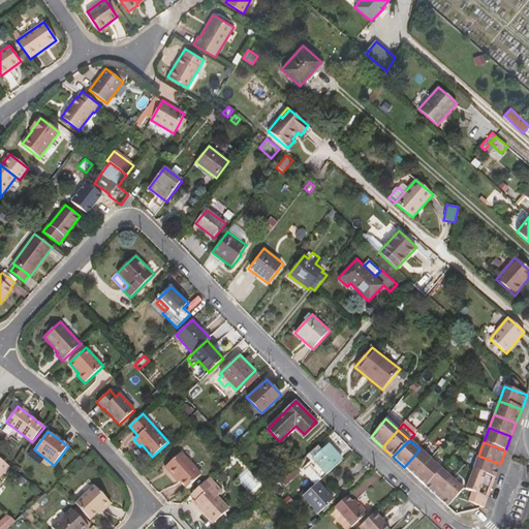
[(325,475),(343,460),(329,443),(311,459),(325,475)]
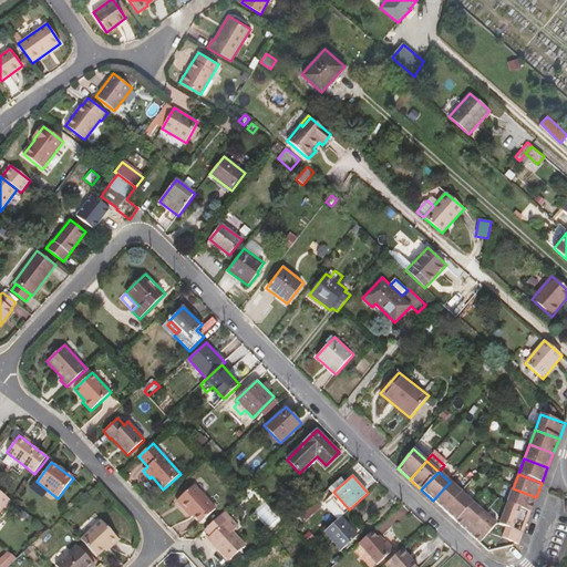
[(450,482),(433,501),(444,511),(462,493),(450,482)]
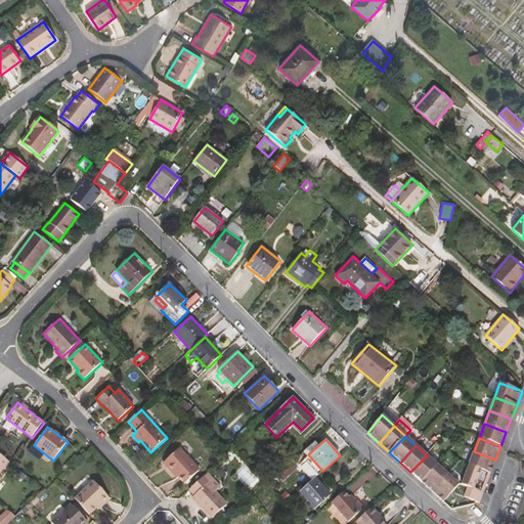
[(200,470),(179,447),(163,463),(177,479),(178,477),(185,484),(200,470)]
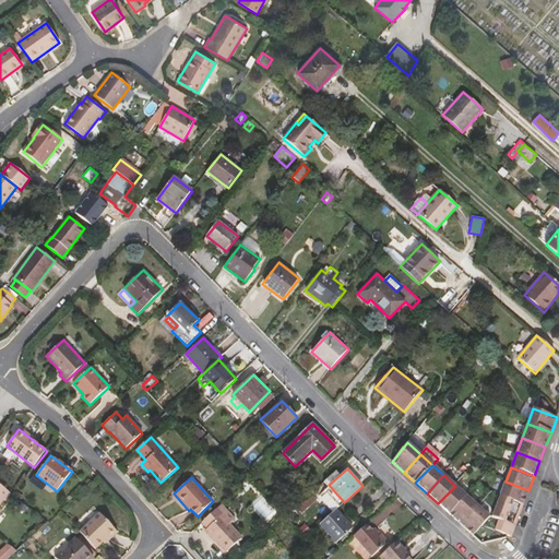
[(521,504),(523,506),(528,490),(506,482),(500,496),(514,502),(521,504)]
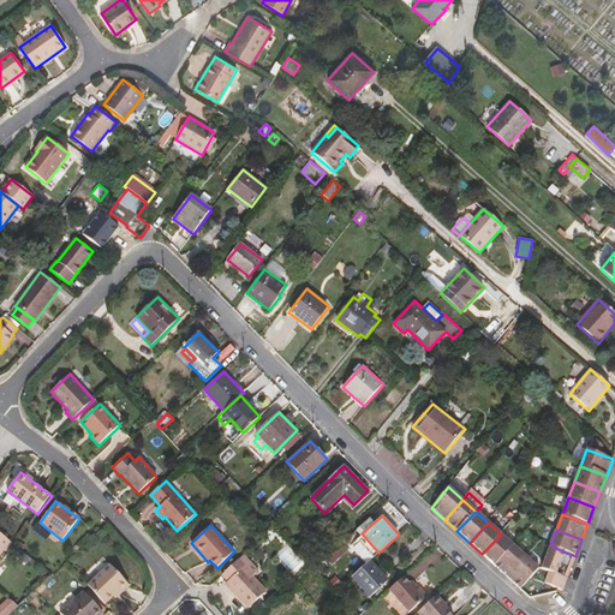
[(12,543),(0,533),(0,555),(4,550),(5,551),(12,543)]
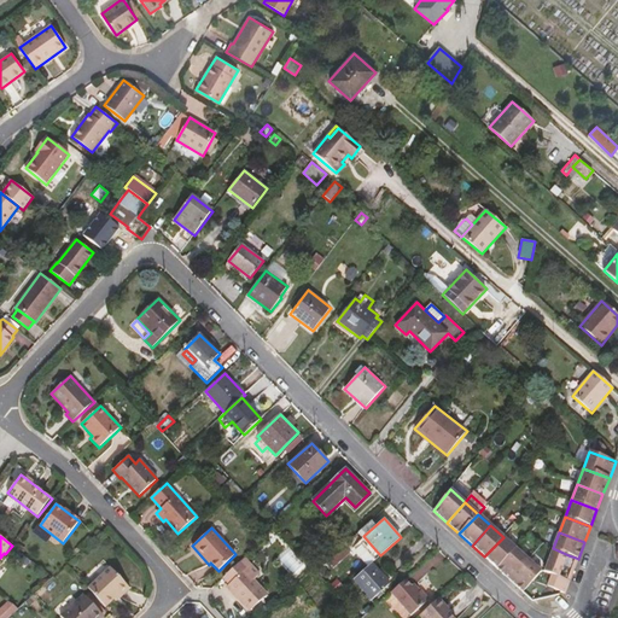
[(503,537),(484,557),(497,569),(516,548),(503,537)]
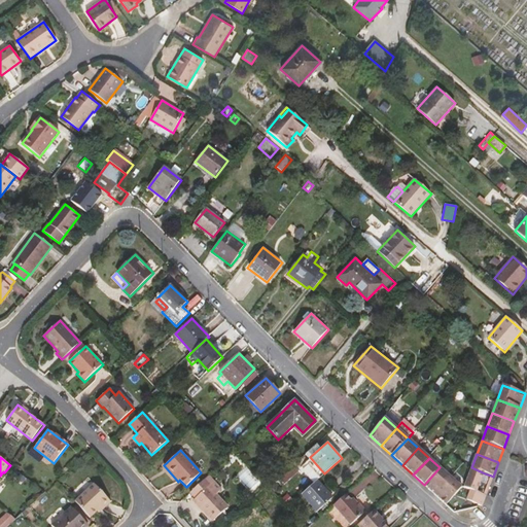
[(246,466),(236,475),(251,492),(261,483),(246,466)]
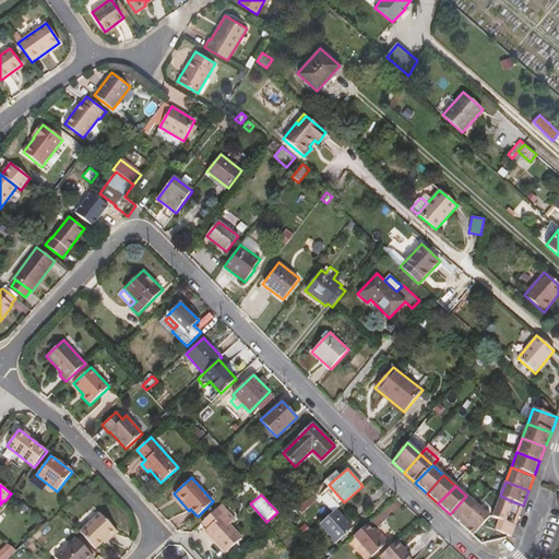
[(466,496),(450,514),(462,525),(478,507),(466,496)]
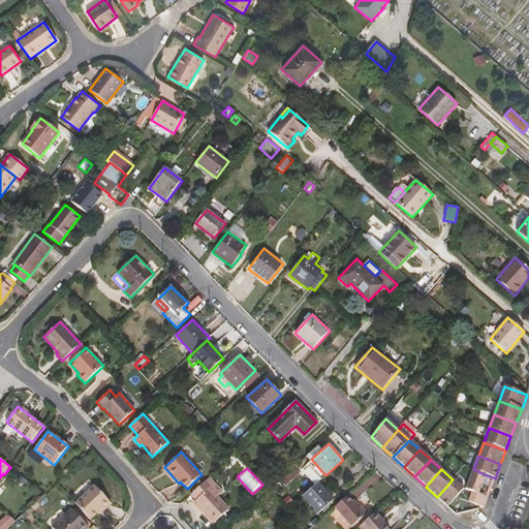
[(478,506),(479,506),(484,508),(488,498),(485,497),(479,494),(483,486),(487,475),(473,469),(466,490),(471,492),(468,502),(478,506)]
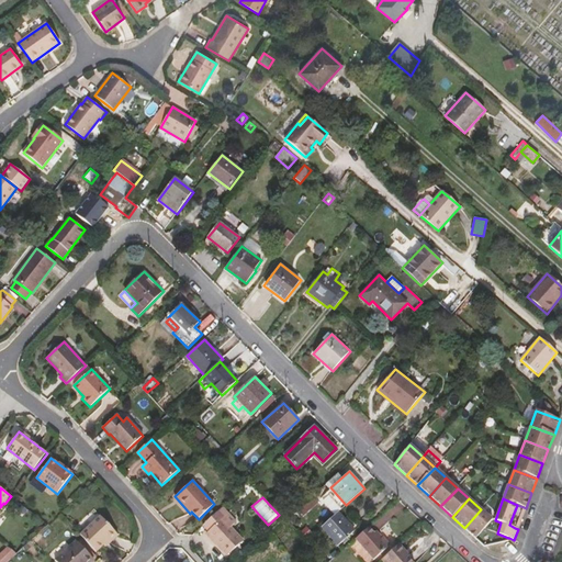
[(513,516),(519,518),(524,507),(517,505),(513,516)]
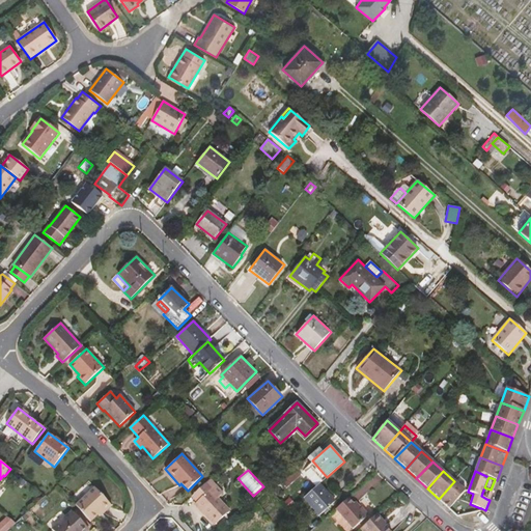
[(211,479),(192,497),(197,502),(194,504),(203,514),(204,513),(215,525),(230,511),(218,498),(224,493),(211,479)]
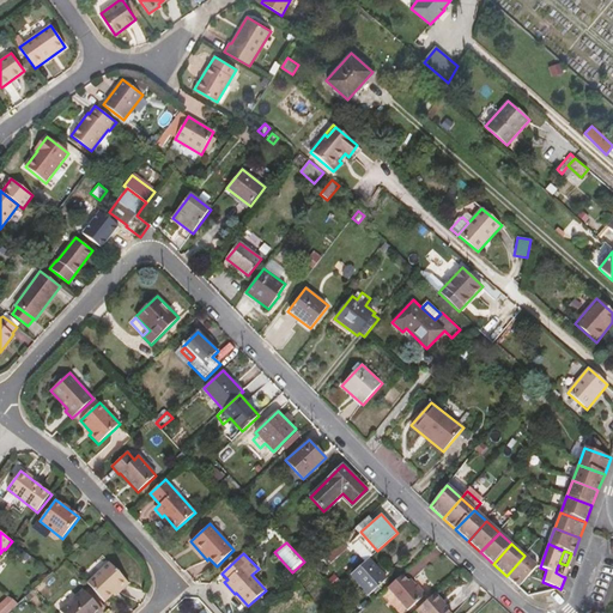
[(525,556),(507,576),(519,587),(538,568),(525,556)]
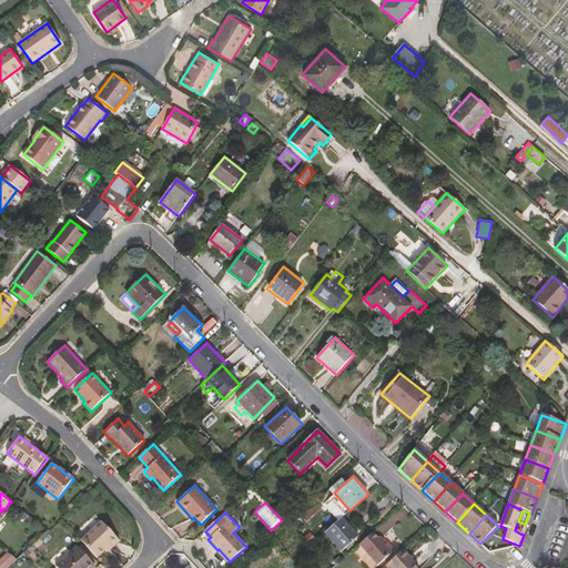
[(343,517),(325,533),(342,551),(359,536),(343,517)]
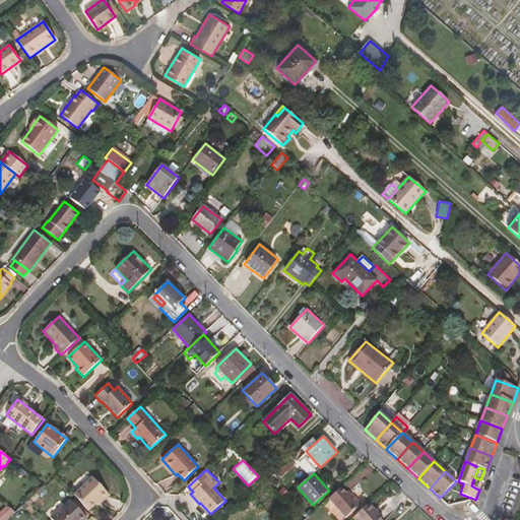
[(74,495),(88,511),(96,504),(101,499),(103,501),(110,496),(92,477),(74,495)]
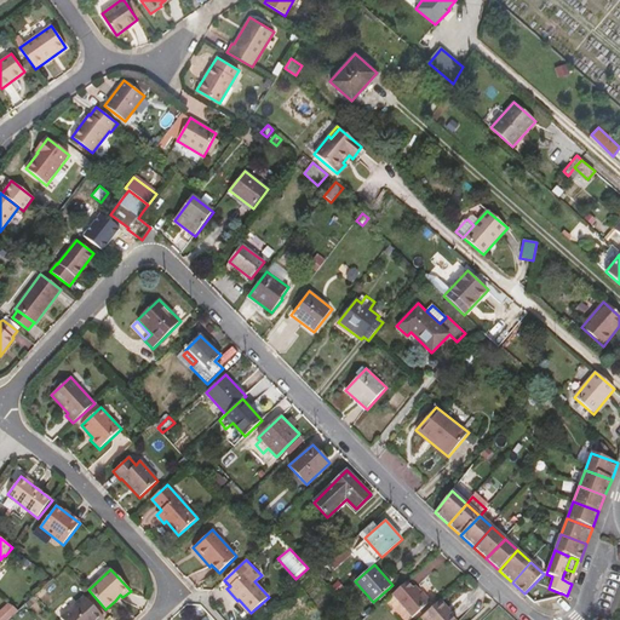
[(562,579),(568,583),(573,572),(566,569),(562,579)]
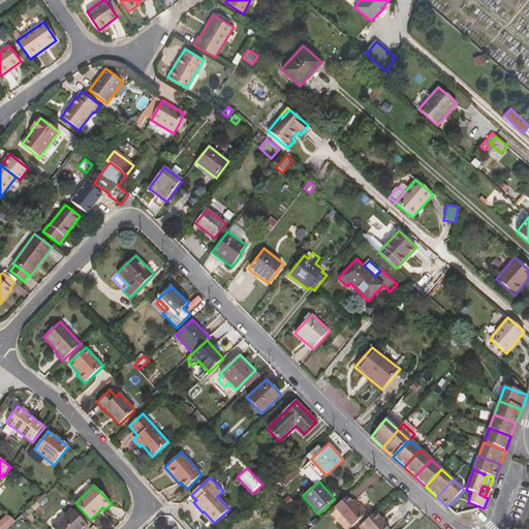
[(351,501),(348,497),(335,507),(351,527),(368,512),(354,499),(351,501)]
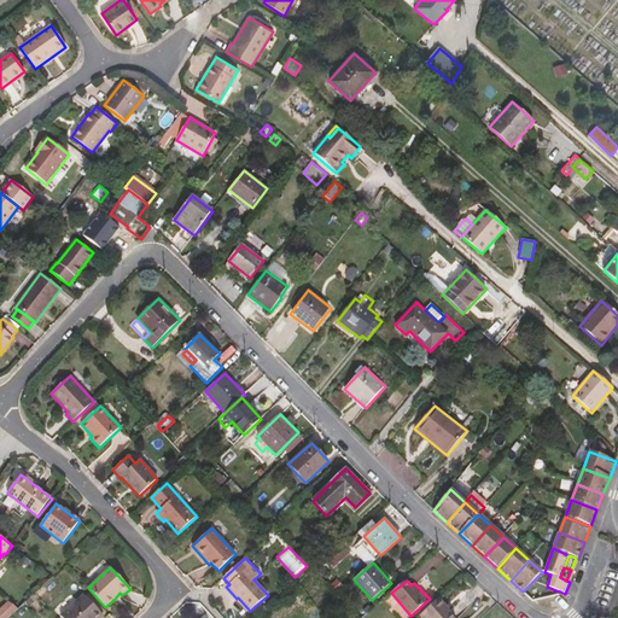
[(348,584),(337,594),(343,601),(354,592),(348,584)]
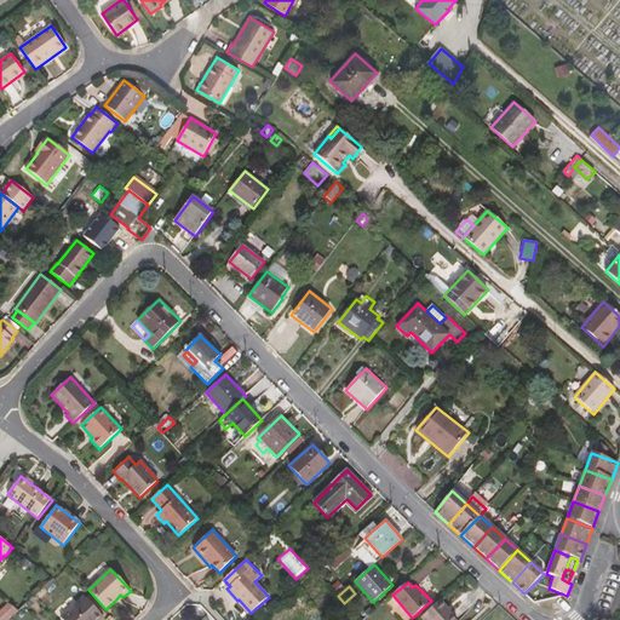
[(99,619),(103,618),(84,596),(61,618),(62,619),(99,619)]
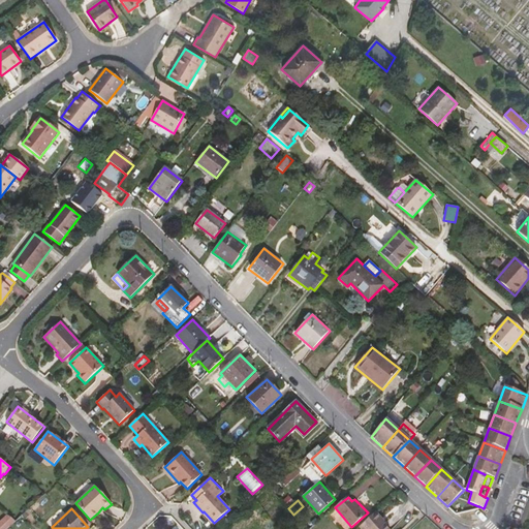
[(381,518),(376,512),(360,527),(361,528),(387,528),(383,525),(379,520),(381,518)]
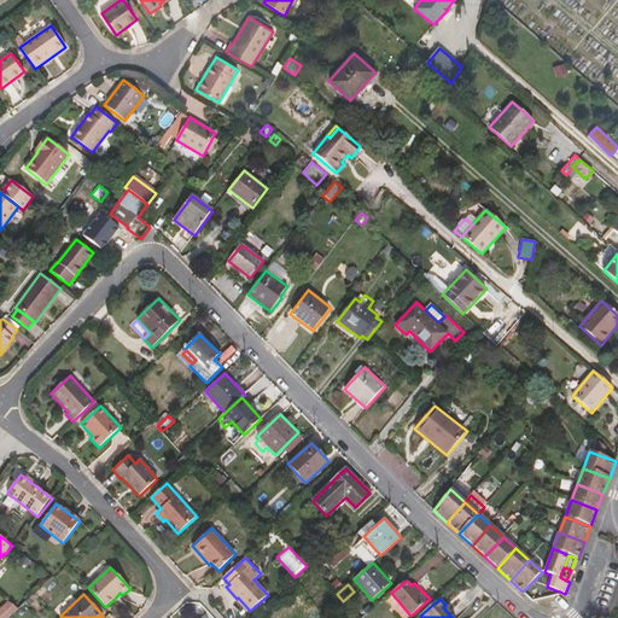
[(9,602),(4,606),(11,616),(18,610),(9,602)]
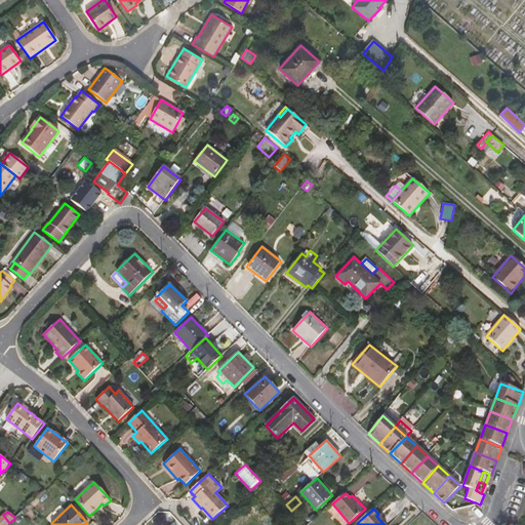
[(304,524),(305,524),(308,524),(317,518),(314,514),(304,524)]
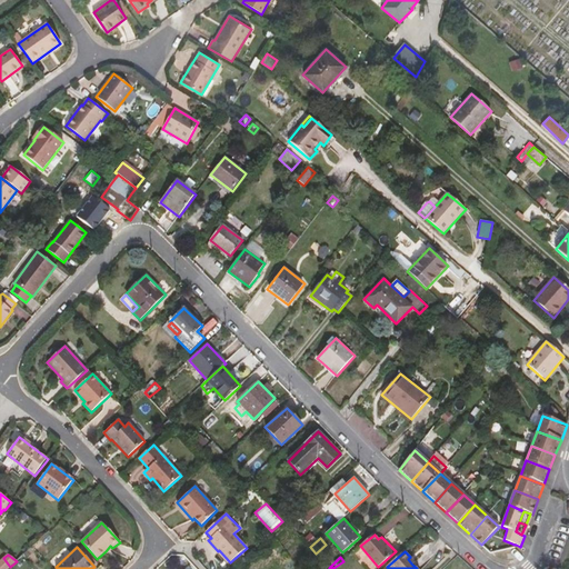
[(3,558),(0,560),(0,568),(7,568),(10,567),(3,558)]
